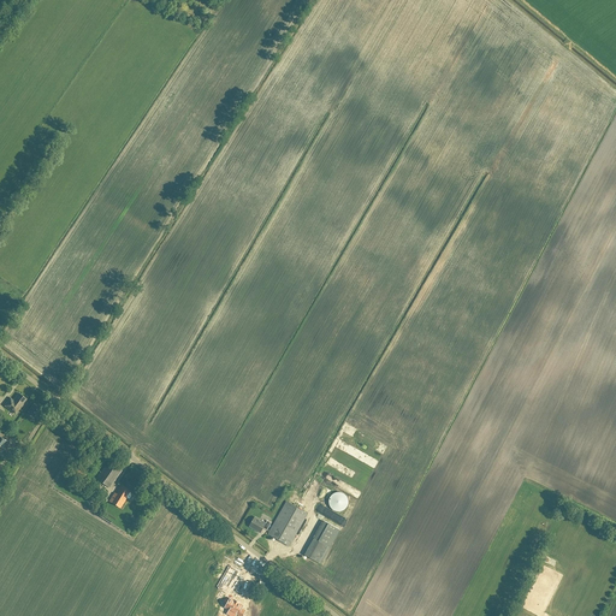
[(22,406),(27,400),(19,394),(13,402),(10,400),(5,406),(16,414),(19,409),(23,406),(22,406)]
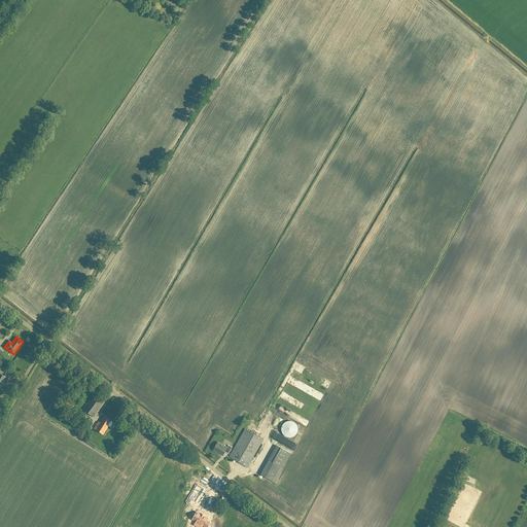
[(33,358),(37,352),(29,346),(25,352),(33,358)]
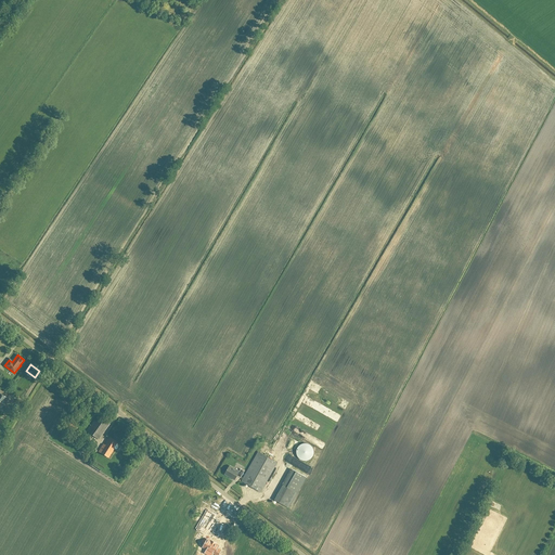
[(74,433),(78,428),(69,422),(65,427),(74,433)]
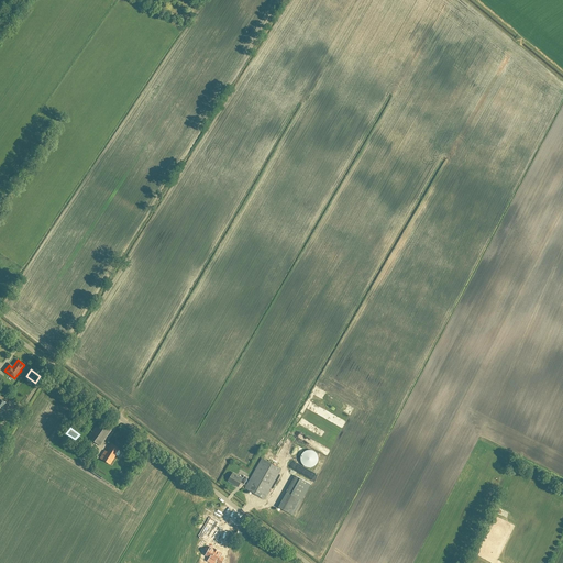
[(90,434),(88,438),(100,446),(102,443),(90,434)]
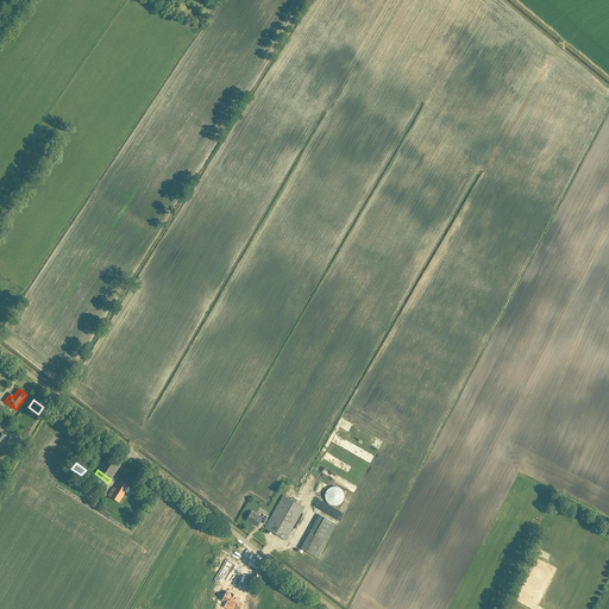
[(130,488),(129,487),(130,485),(120,479),(114,488),(108,496),(119,502),(125,493),(126,494),(129,493),(131,489),(130,488)]
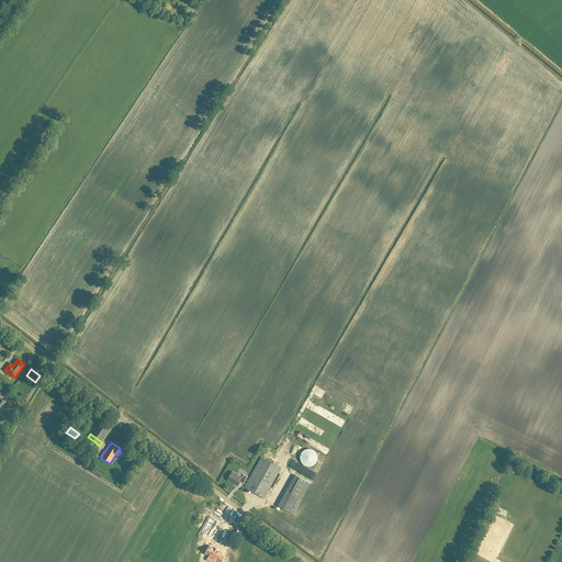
[(311,449),(308,449),(307,449),(306,449),(304,450),(303,451),(302,452),(301,453),(301,456),(300,458),(300,459),(301,461),(301,462),(302,464),(304,465),(307,467),(311,467),(313,465),(314,464),(316,463),(316,462),(317,460),(317,458),(317,457),(317,456),(316,453),(315,452),(314,451),(312,450),(311,449)]
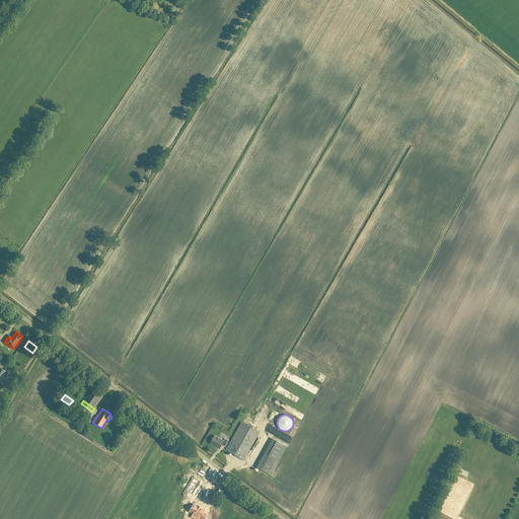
[(243,460),(260,433),(241,423),(226,450),(243,460)]
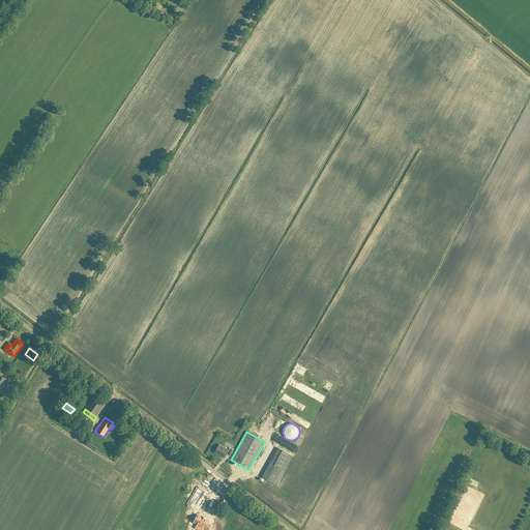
[(230,448),(229,450),(219,445),(214,452),(225,459),(227,454),(230,457),(233,450),(230,448)]
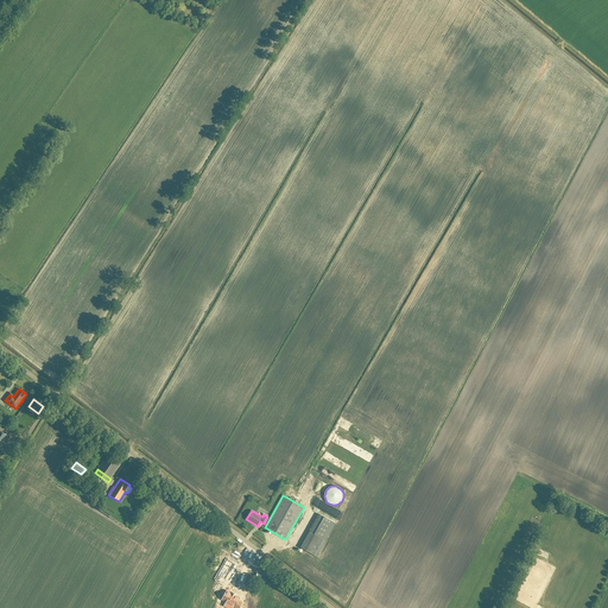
[(523,607),(527,607),(564,530),(551,525),(515,605),(523,607)]
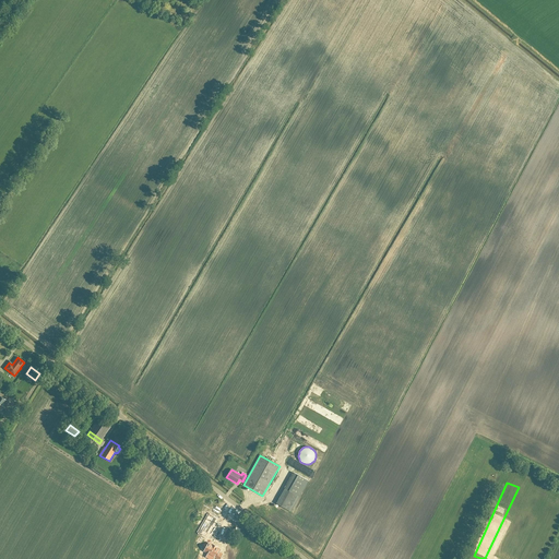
[(285,488),(276,503),(290,512),(299,497),(285,488)]
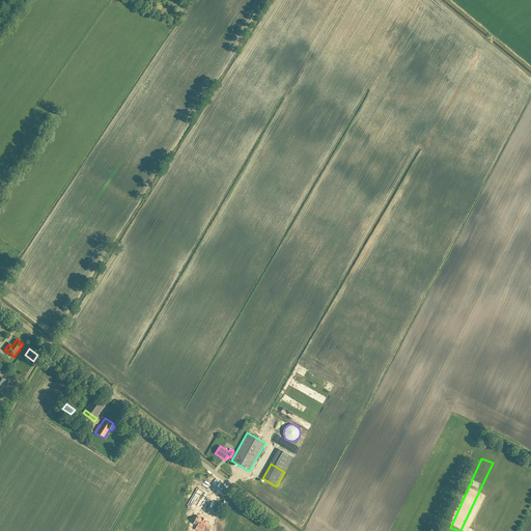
[(198,488),(194,496),(201,500),(205,493),(198,488)]
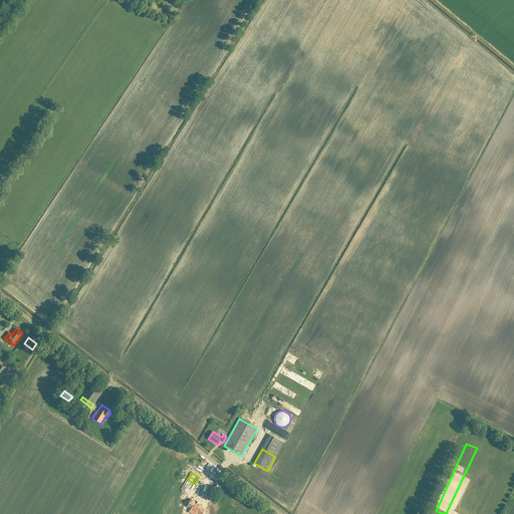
[(199,498),(198,501),(205,504),(213,484),(203,480),(196,497),(199,498)]
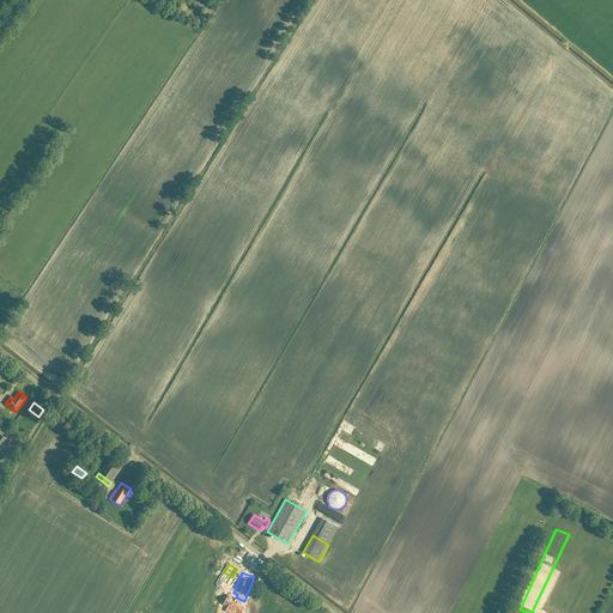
[(229,596),(224,605),(228,607),(226,611),(229,612),(234,612),(236,612),(237,612),(241,612),(244,608),(241,606),(242,604),(238,601),(234,599),(229,596)]
